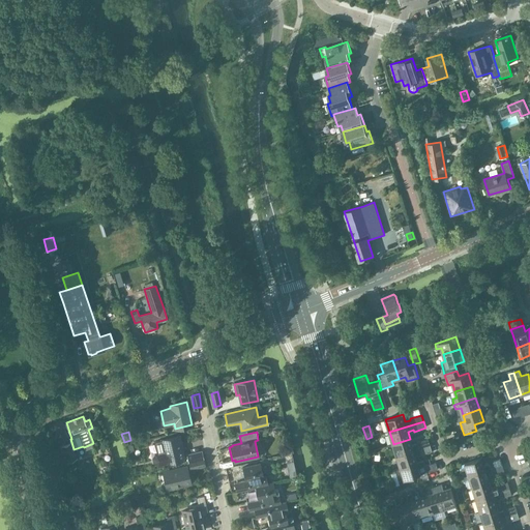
[(158,465),(183,459),(184,463),(189,462),(203,459),(201,452),(188,455),(188,457),(184,458),(179,436),(163,440),(166,451),(163,452),(162,453),(159,453),(156,454),(153,458),(154,463),(158,465)]
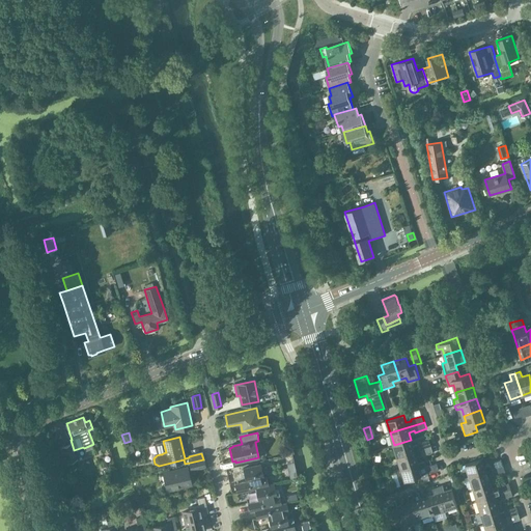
[(394,445),(398,456),(431,446),(429,439),(418,443),(418,444),(413,446),(411,440),(394,445)]
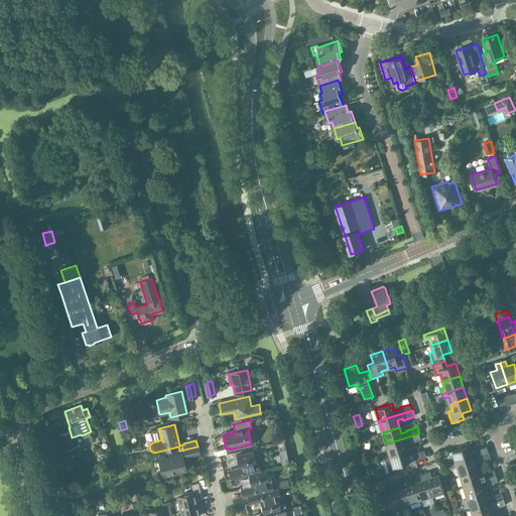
[(76,445),(72,437),(70,430),(60,434),(67,449),(76,445)]
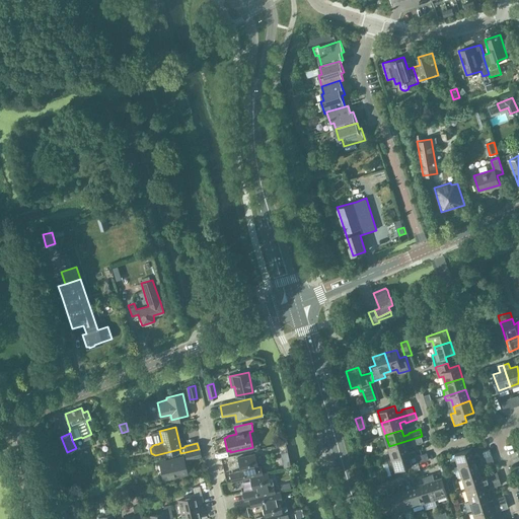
[(392,458),(409,453),(406,446),(413,444),(413,445),(424,442),(422,436),(389,446),(392,458)]
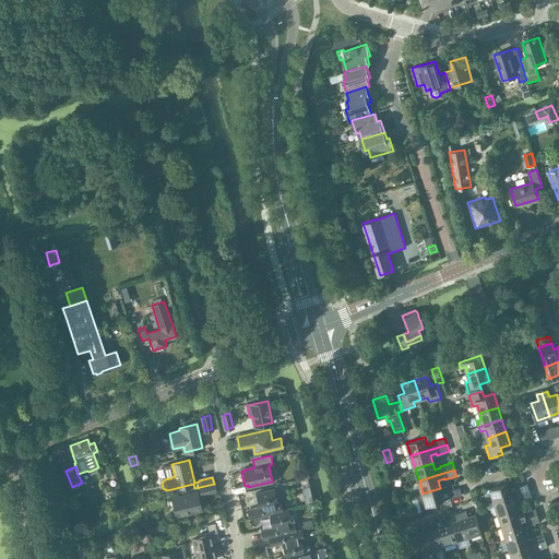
[(531,490),(528,484),(516,487),(516,488),(511,490),(509,483),(490,488),(495,502),(531,490)]
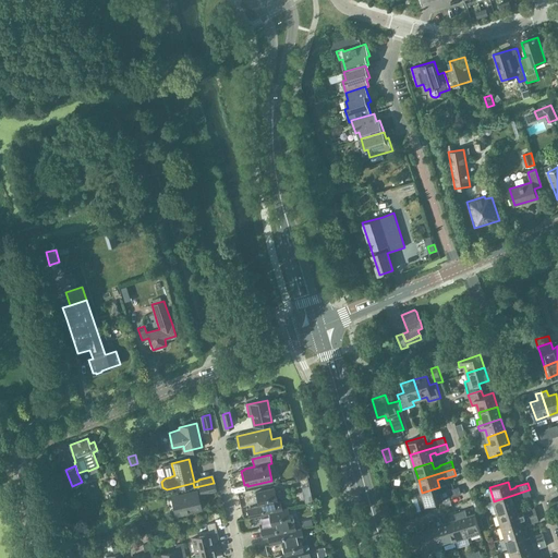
[(214,483),(199,486),(202,493),(215,489),(214,483)]
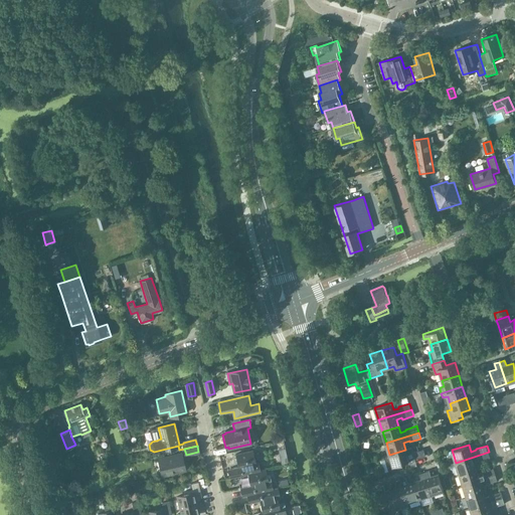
[(405,450),(389,455),(384,456),(389,471),(401,467),(401,464),(426,456),(423,449),(412,453),(413,454),(407,456),(405,450)]
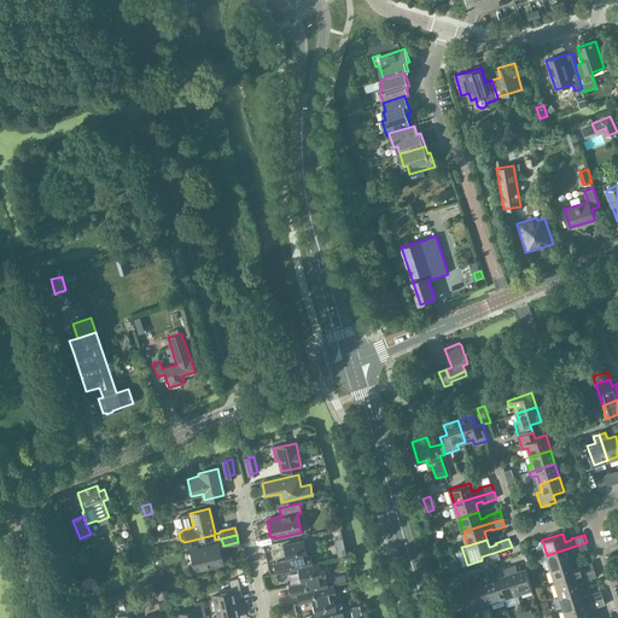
[(313,565),(313,564),(310,555),(307,555),(304,541),(283,546),(286,560),(274,564),(275,573),(298,567),(313,565)]
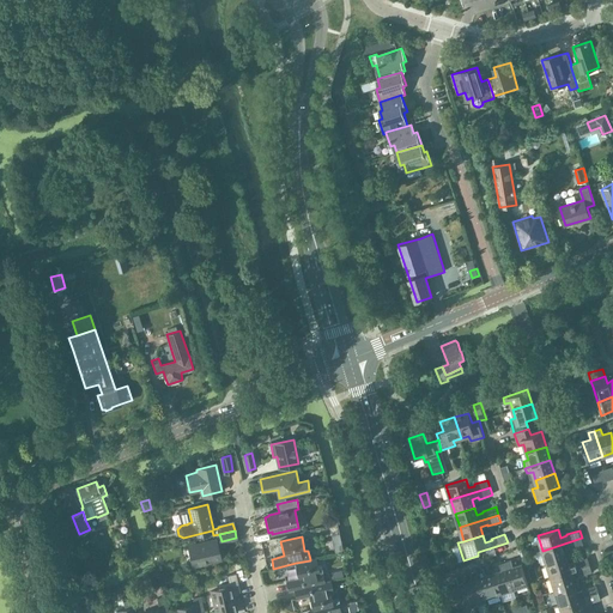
[(547,564),(566,558),(564,550),(570,547),(571,550),(584,545),(582,538),(542,551),(547,564)]
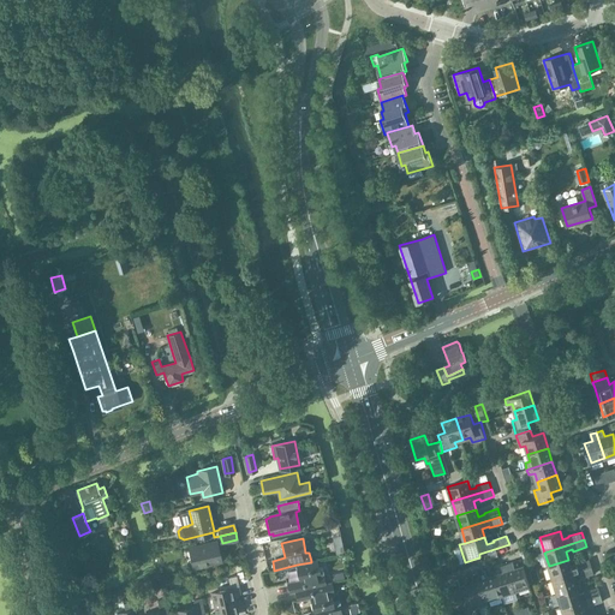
[(190,548),(195,567),(221,561),(216,542),(190,548)]
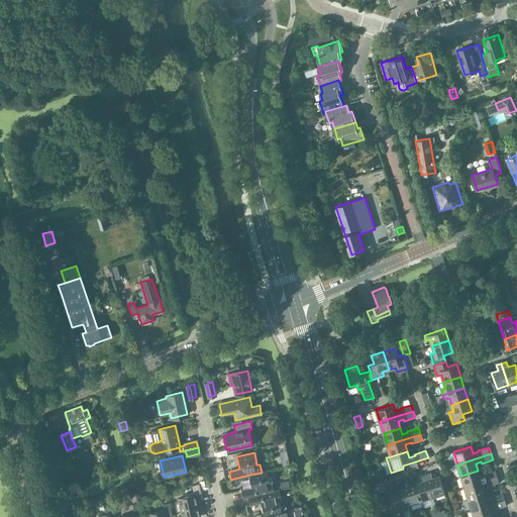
[(466,487),(498,477),(496,470),(485,474),(485,475),(480,477),(478,471),(461,476),(466,487)]
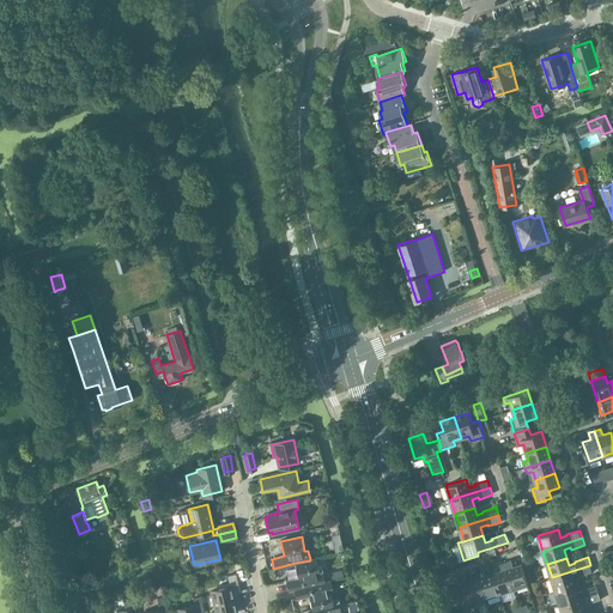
[(289,590),(295,589),(325,582),(323,572),(320,574),(316,558),(310,559),(310,560),(296,563),(299,578),(286,581),(289,590)]
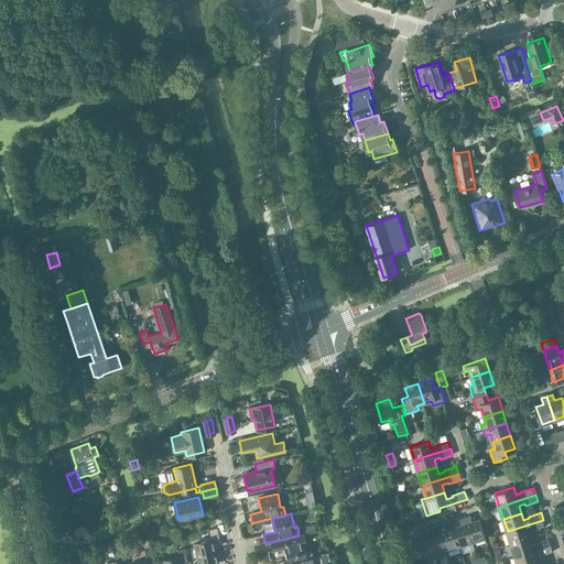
[(473,521),(470,516),(465,517),(473,541),(486,537),(480,519),(473,521)]
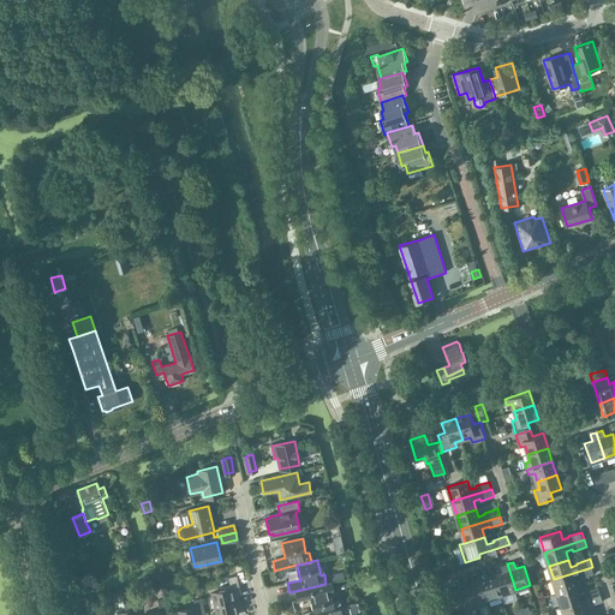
[(502,595),(515,590),(507,563),(502,566),(503,572),(496,575),(502,595)]
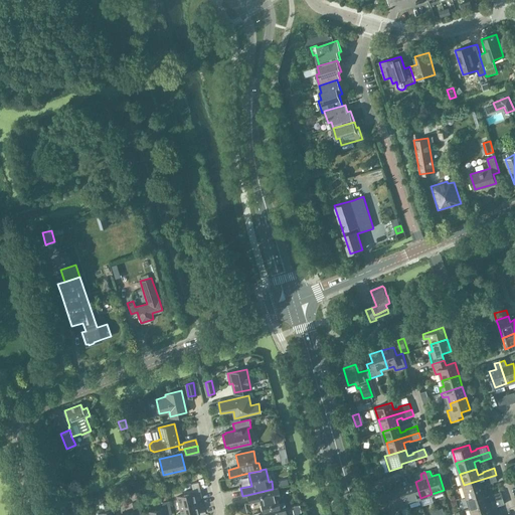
[(496,475),(464,485),(467,497),(483,492),(481,485),(486,483),(487,484),(498,481),(496,475)]
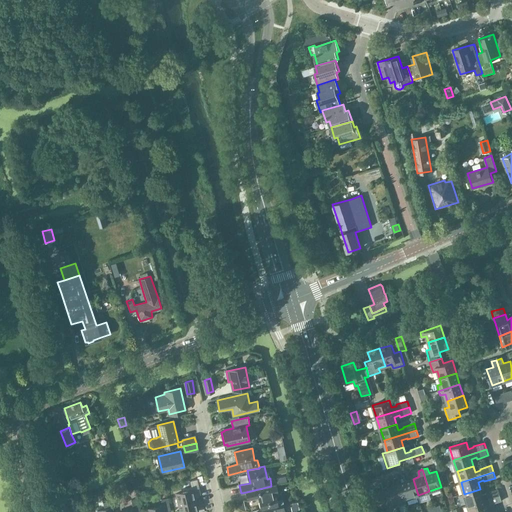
[(406,499),(418,495),(413,479),(406,481),(405,475),(400,477),(406,499)]
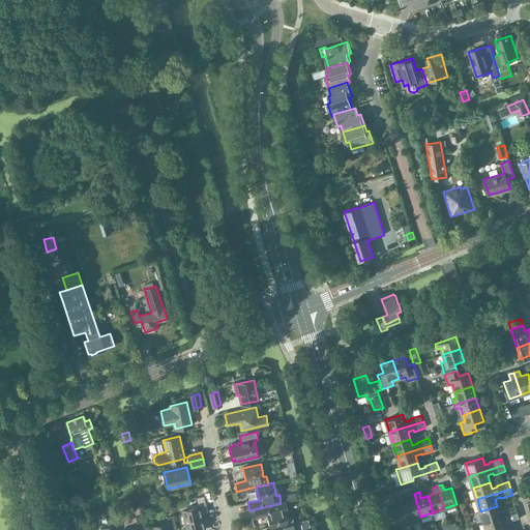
[(409,520),(420,517),(414,494),(409,495),(410,501),(404,503),(409,520)]
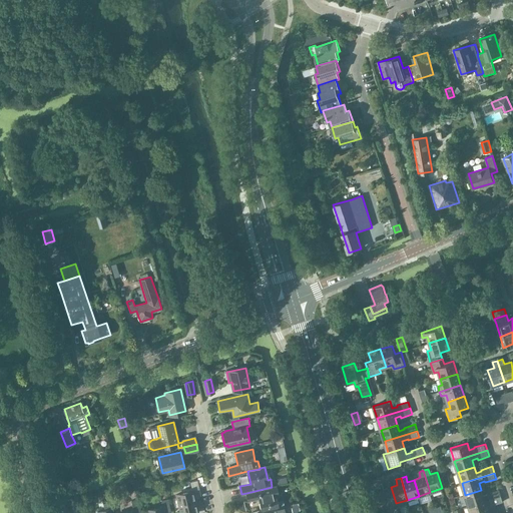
[(194,497),(201,495),(197,480),(190,482),(192,491),(177,494),(181,512),(195,512),(198,512),(194,497)]
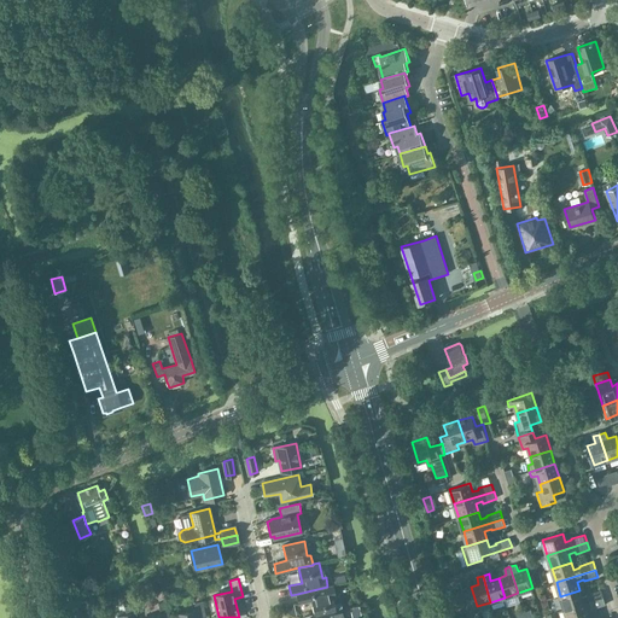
[(477,606),(471,587),(462,589),(460,582),(454,584),(462,611),(477,606)]
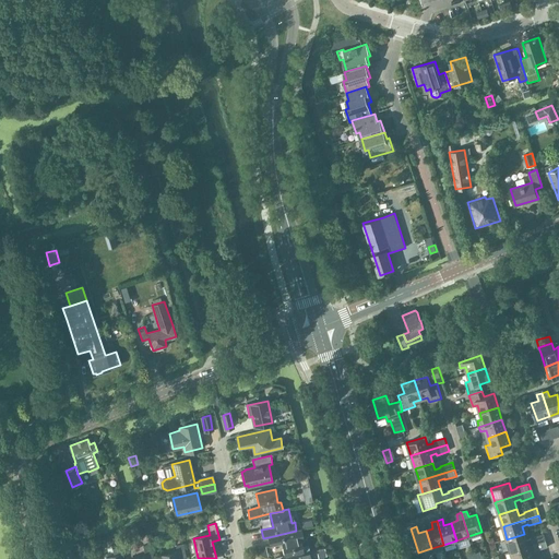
[(304,552),(300,539),(304,538),(301,530),(296,531),(269,537),(271,546),(283,543),(286,557),(304,552)]
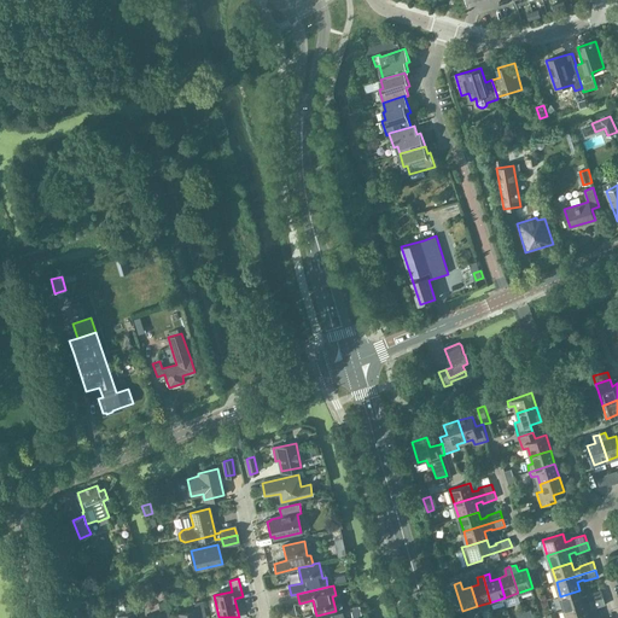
[(560,596),(565,610),(604,598),(601,590),(588,594),(589,595),(582,598),(579,590),(560,596)]
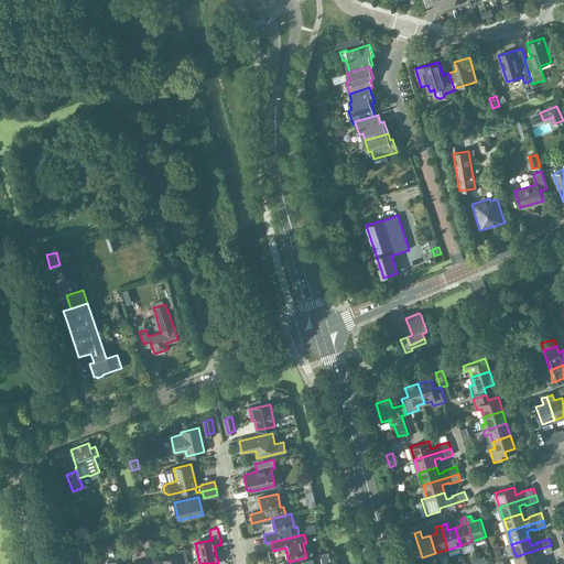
[(553,552),(551,545),(516,556),(518,563),(535,563),(538,563),(534,556),(541,554),(541,555),(553,552)]
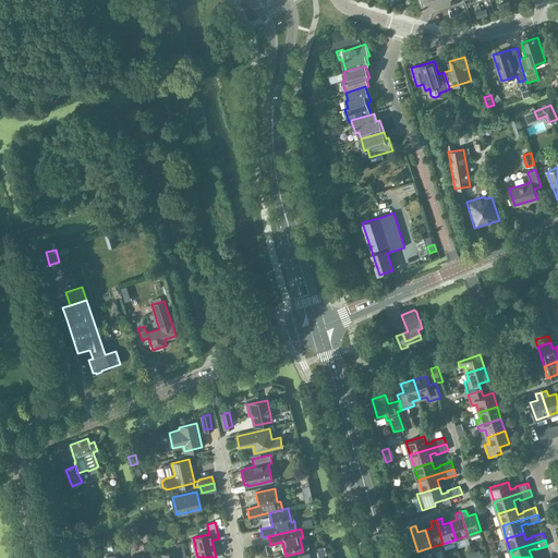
[(154,557),(150,543),(143,545),(146,556),(134,557),(154,557)]
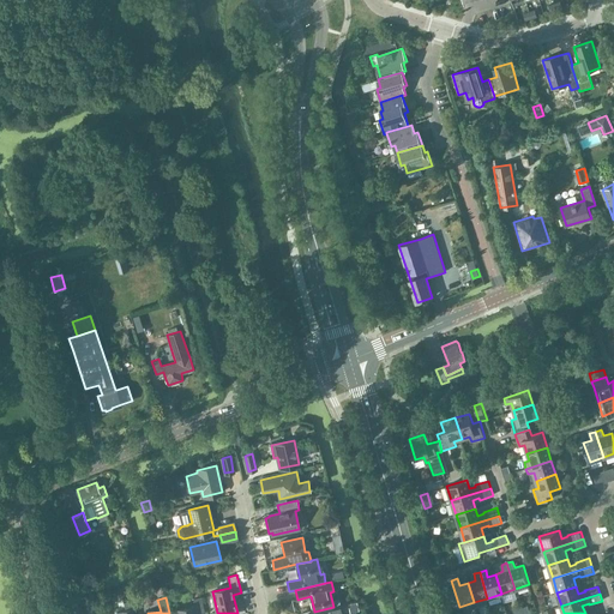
[(197,613),(205,612),(202,597),(193,599),(194,607),(176,611),(176,613),(197,613)]
